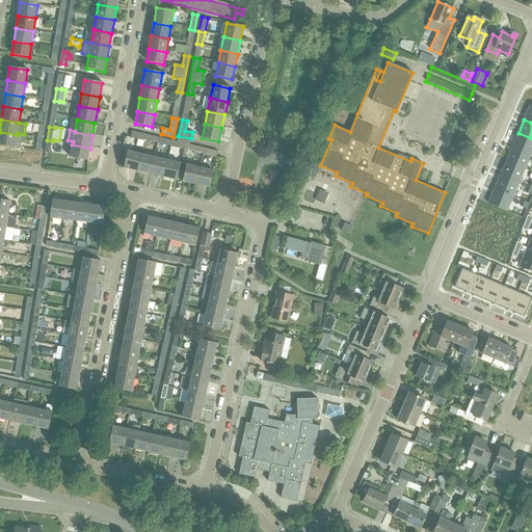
[(17,135),(0,132),(0,145),(15,149),(17,135)]
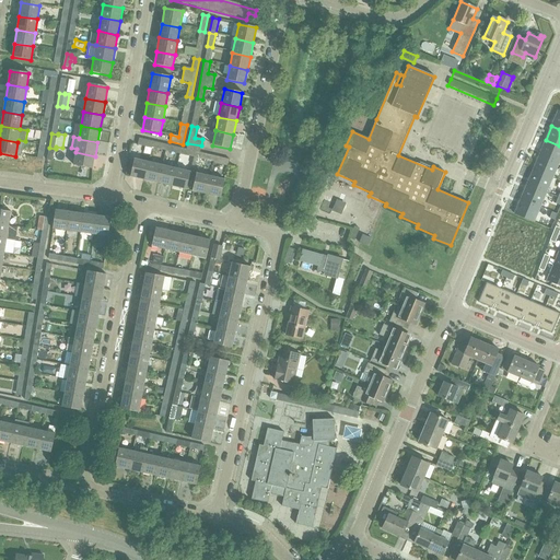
[(152,148),(153,142),(139,139),(138,146),(152,149),(152,148)]
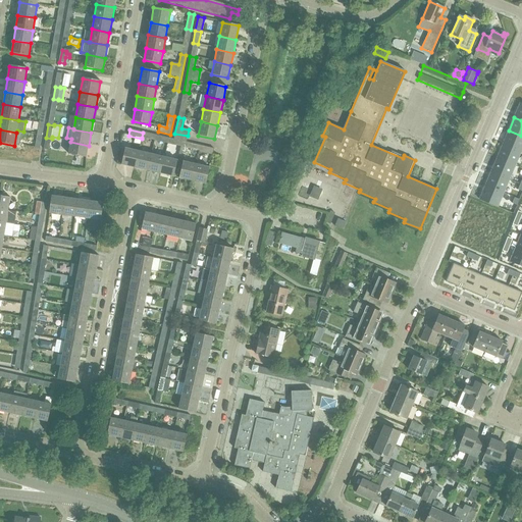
[(521,136),(509,131),(503,145),(521,152),(521,149),(521,136)]
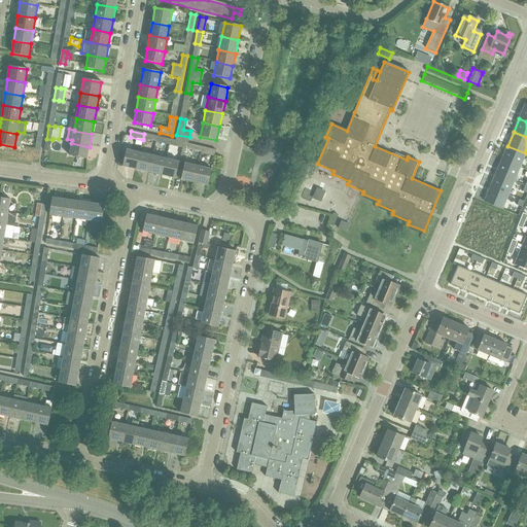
[(155,142),(156,137),(144,134),(143,139),(155,142)]
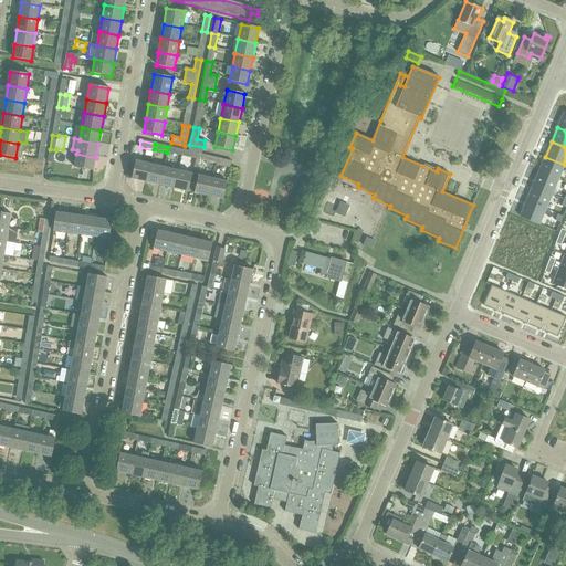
[(203,147),(189,145),(188,152),(197,154),(201,155),(203,147)]
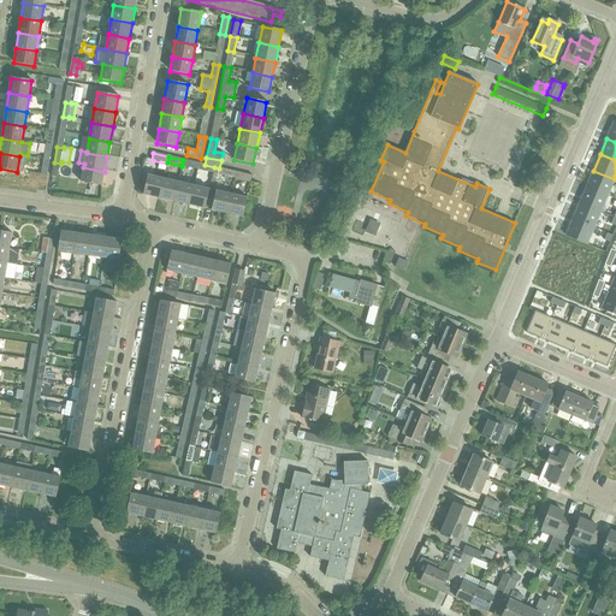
[(182,166),(197,170),(199,164),(183,160),(182,166)]
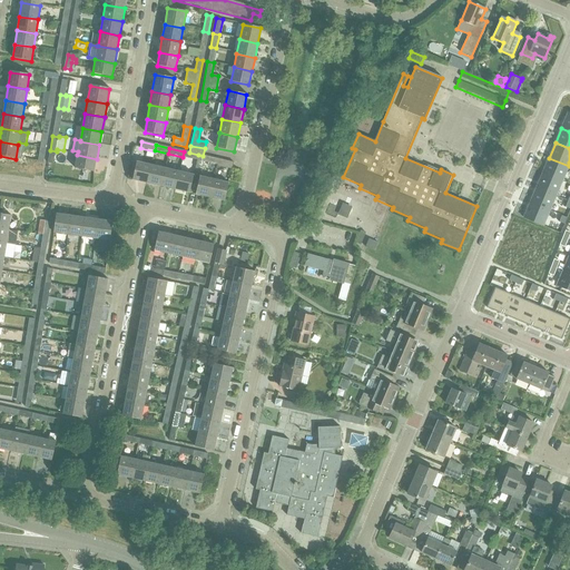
[(184,151),(183,157),(197,160),(198,155),(189,153),(184,151)]
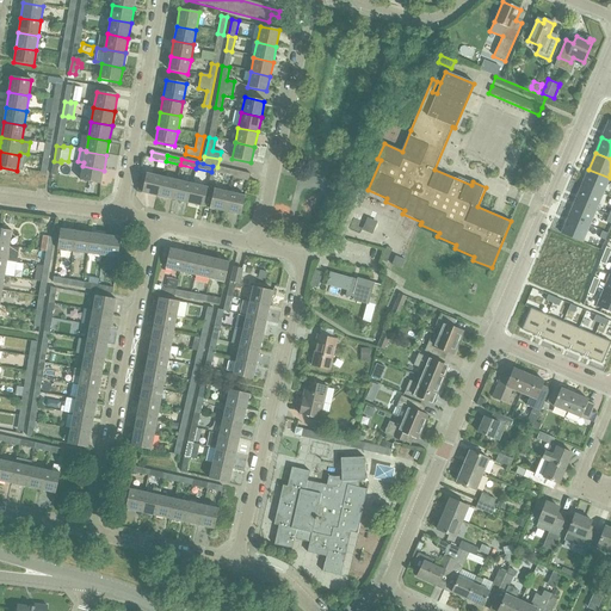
[(104,171),(82,166),(80,181),(100,185),(104,171)]
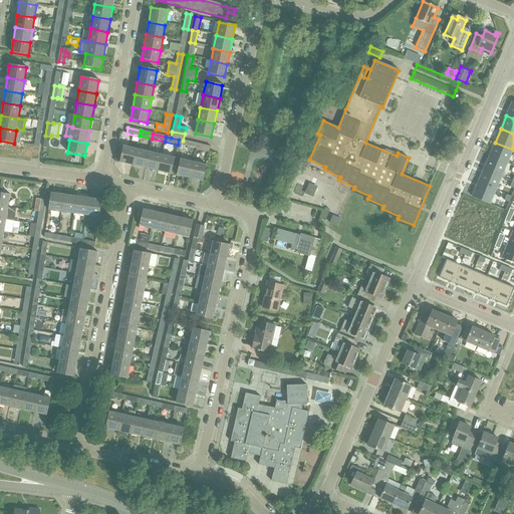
[(197,144),(183,141),(179,140),(178,145),(176,152),(182,154),(184,147),(196,149),(197,144)]
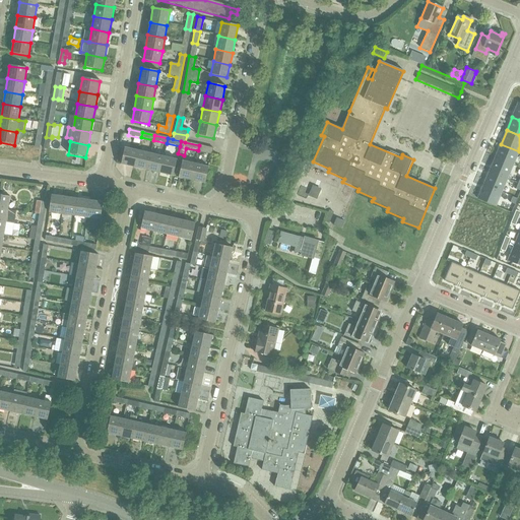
[(501,144),(495,157),(513,166),(519,151),(501,144)]
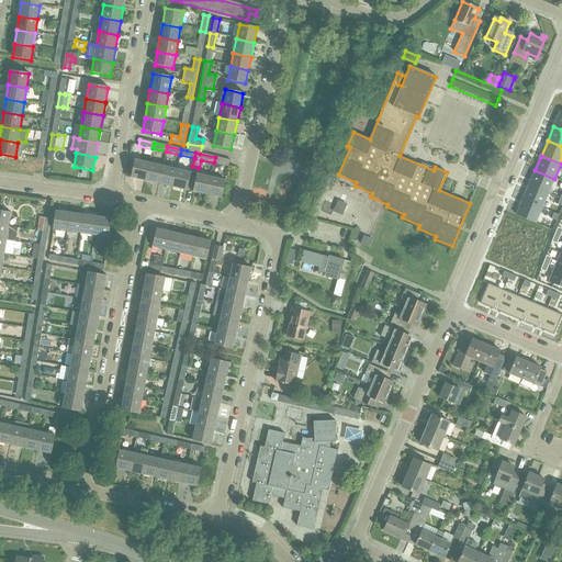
[(215,157),(214,163),(214,164),(228,167),(229,160),(215,157)]
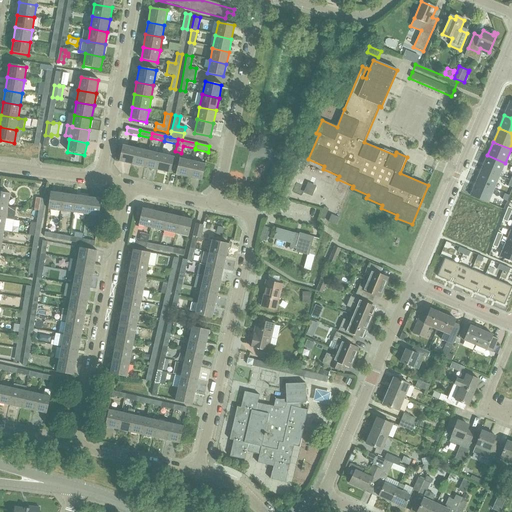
[(119,162),(132,165),(136,148),(123,145),(119,162)]
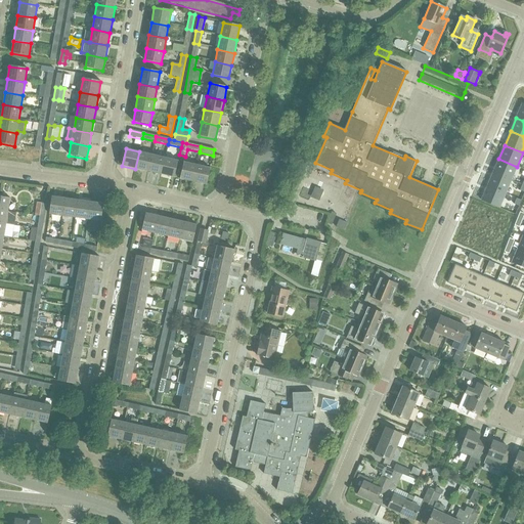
[(135,169),(147,171),(151,155),(139,151),(135,169)]
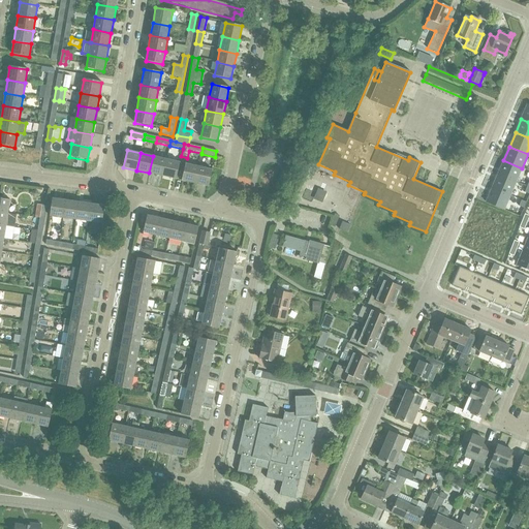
[(149,173),(162,176),(166,159),(153,156),(149,173)]
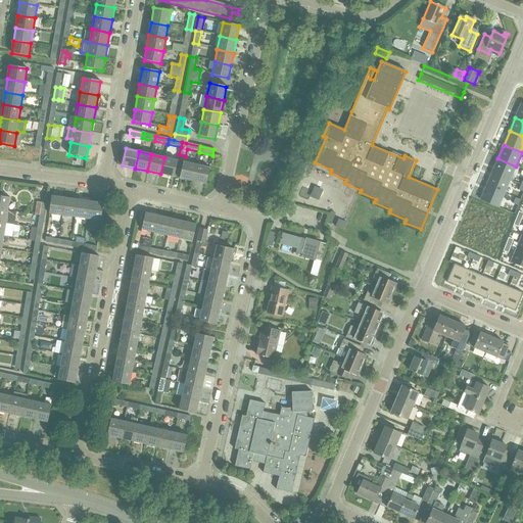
[(164,157),(160,174),(174,177),(178,160),(164,157)]
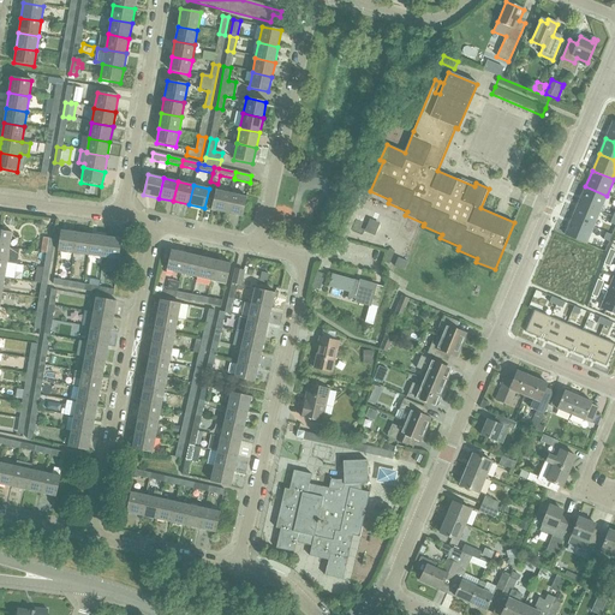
[(585,186),(579,203),(601,212),(607,196),(585,186)]
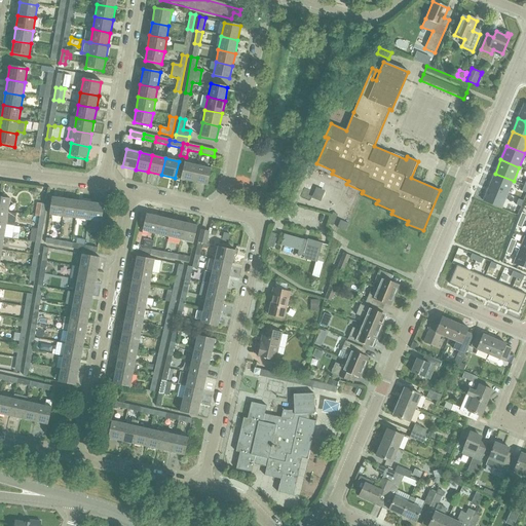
[(181,180),(193,183),(197,166),(184,163),(181,180)]
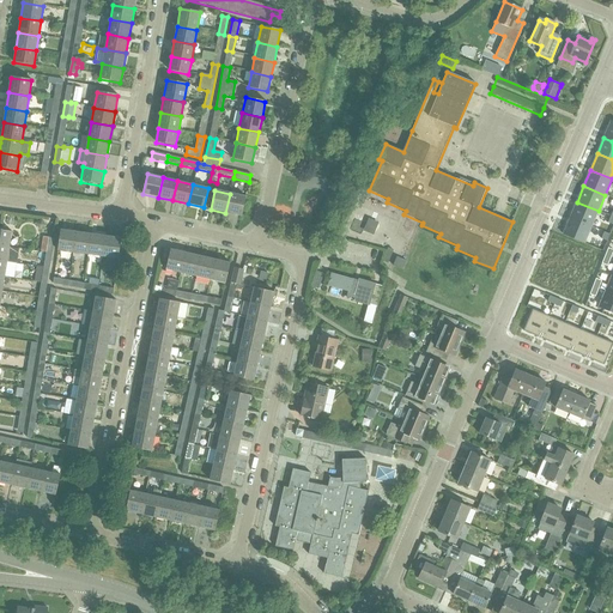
[(230,194),(225,213),(241,217),(246,198),(230,194)]
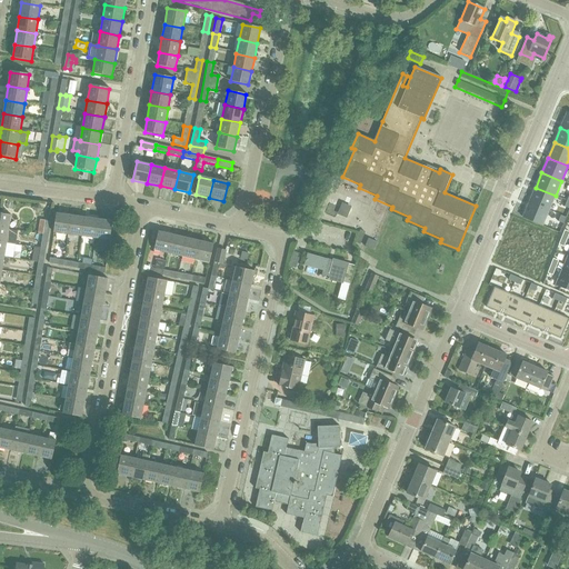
[(536,188),(529,202),(549,211),(556,196),(536,188)]
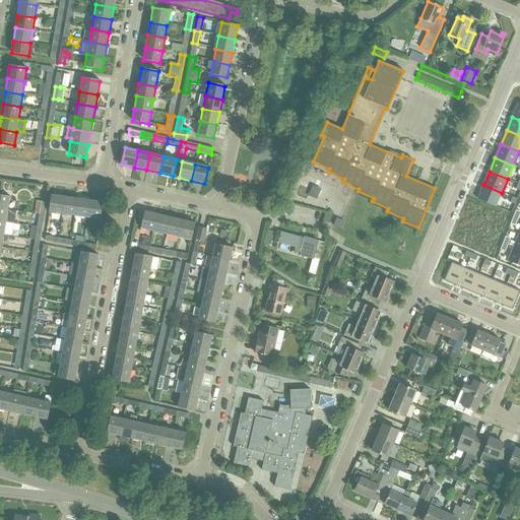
[(310,193),(319,195),(324,182),(315,179),(310,193)]
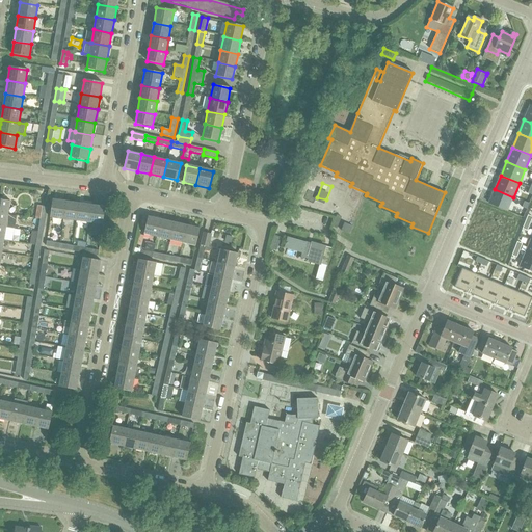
[(495,189),(488,203),(507,211),(513,197),(495,189)]
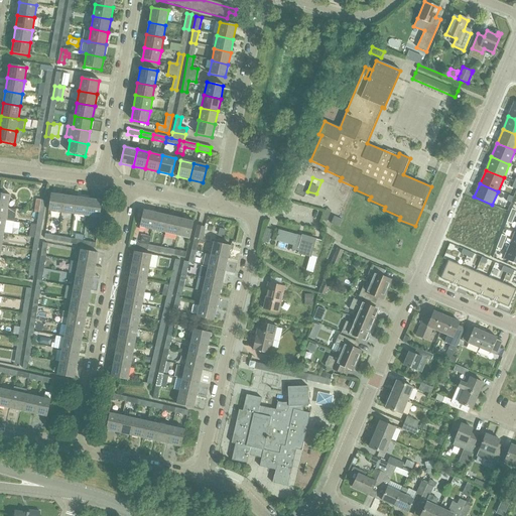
[(0,194),(0,207),(8,209),(10,196),(0,194)]
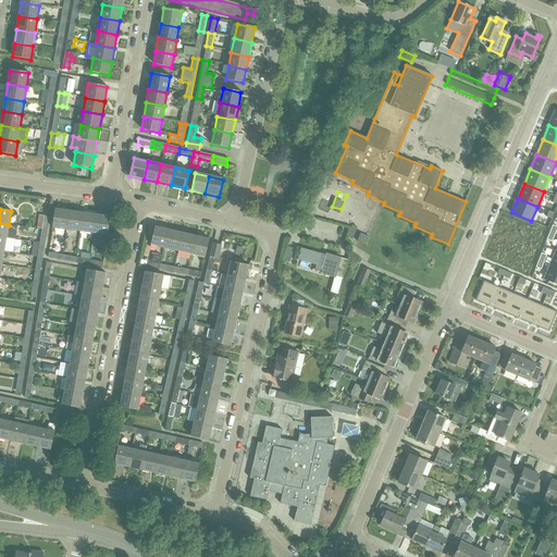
[(52,227),(66,230),(70,211),(56,209),(52,227)]
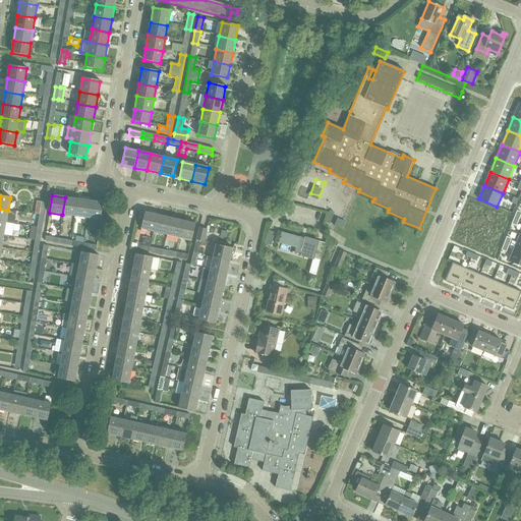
[(62,215),(75,217),(77,198),(65,197),(62,215)]
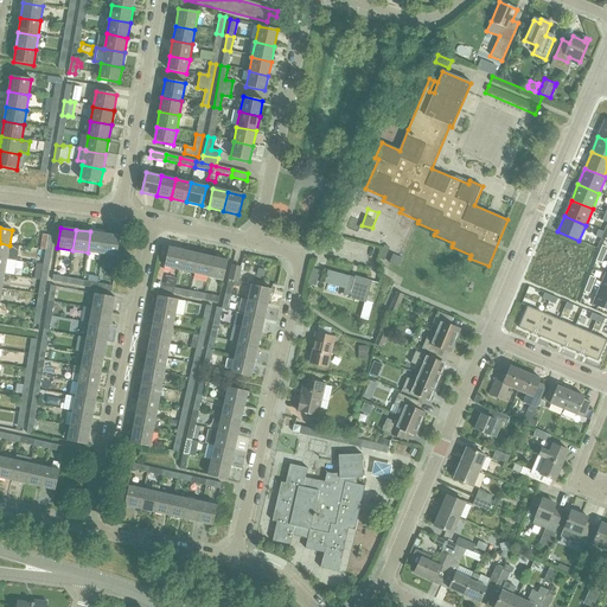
[(88,253),(102,255),(104,234),(90,231),(88,253)]
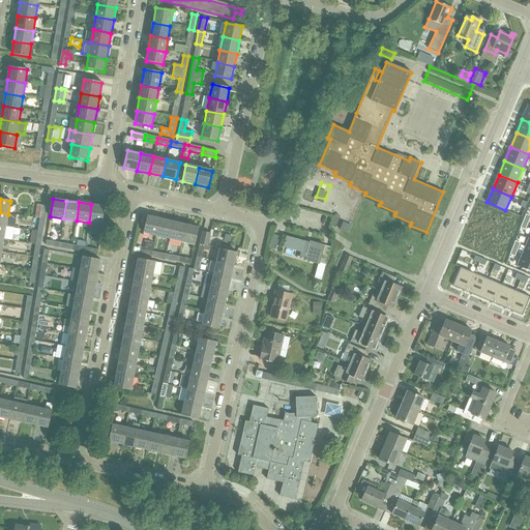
[(91,204),(89,223),(102,224),(105,206),(91,204)]
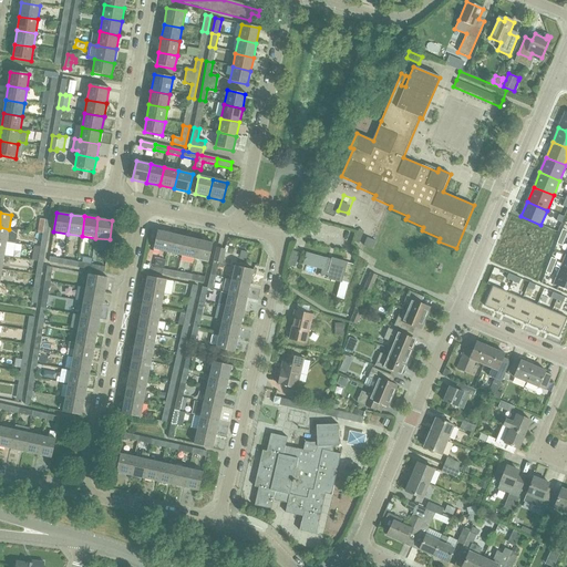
[(0,227),(0,241),(7,243),(9,229),(0,227)]
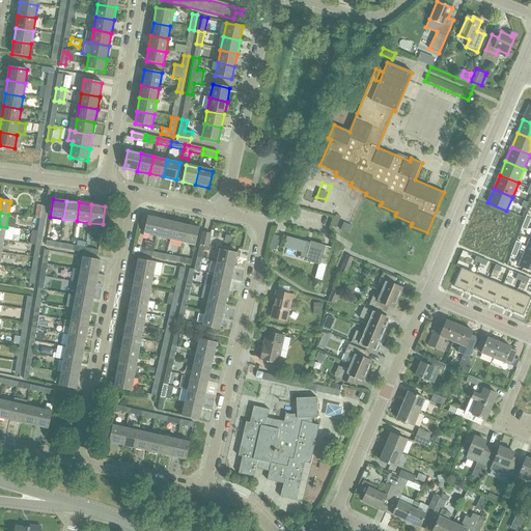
[(143,233),(157,236),(161,219),(147,216),(143,233)]
